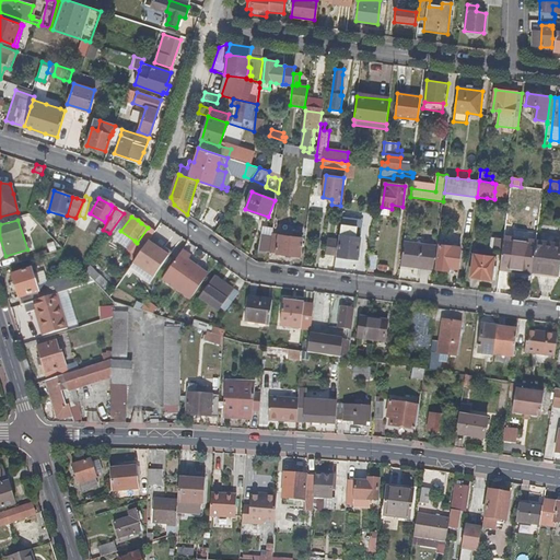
[(272,236),(273,231),(273,228),(263,225),(261,234),(272,236)]
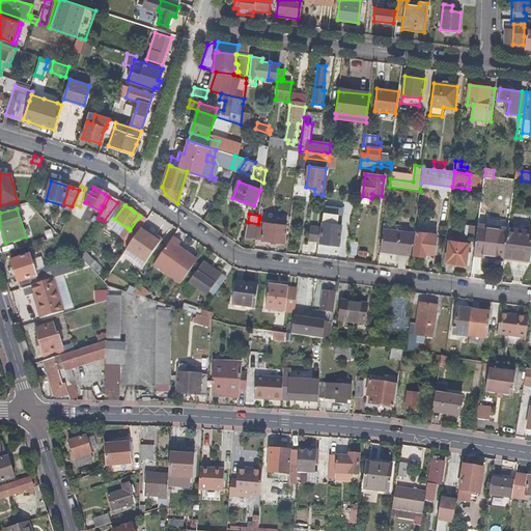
[(130,244),(145,220),(140,216),(130,230),(128,228),(121,238),(130,244)]
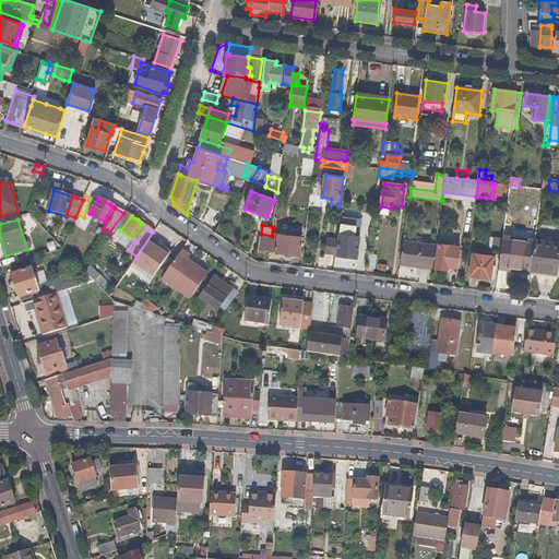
[(335,256),(339,234),(329,233),(325,254),(335,256)]
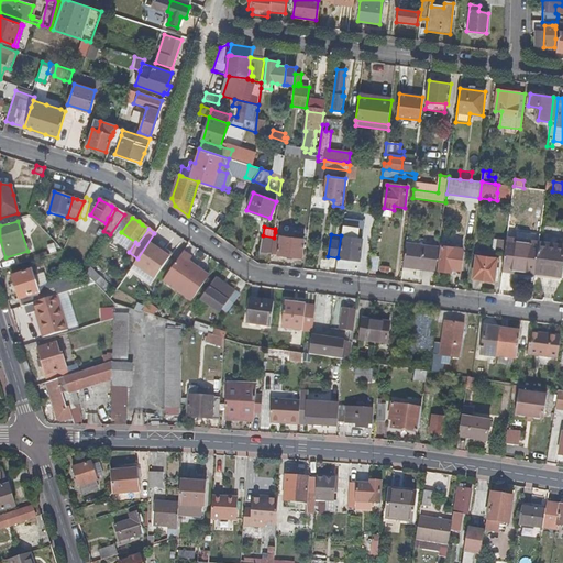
[(273,253),(274,238),(263,235),(260,253),(272,255),(273,253)]
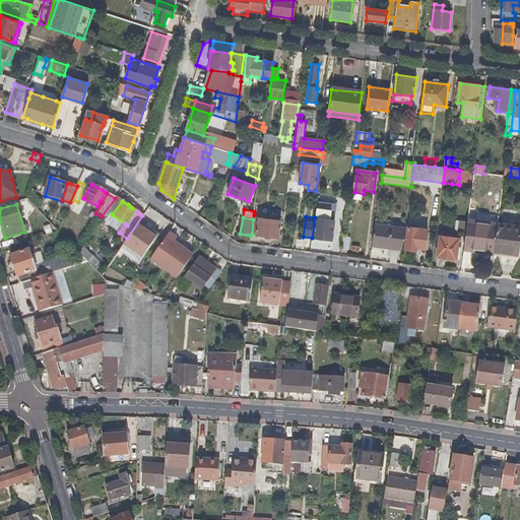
[(279,238),(281,221),(259,218),(257,235),(279,238)]
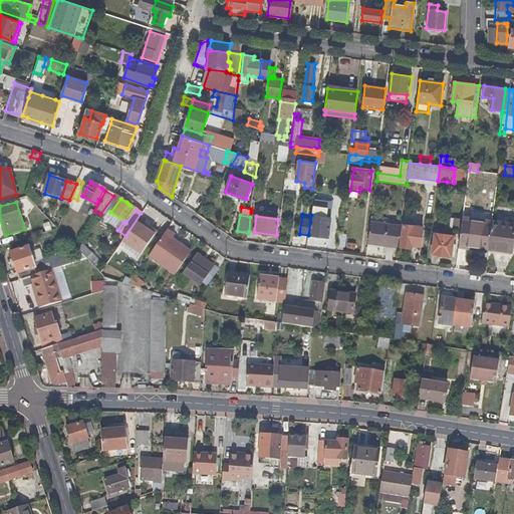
[(328,238),(331,218),(313,216),(310,235),(328,238)]
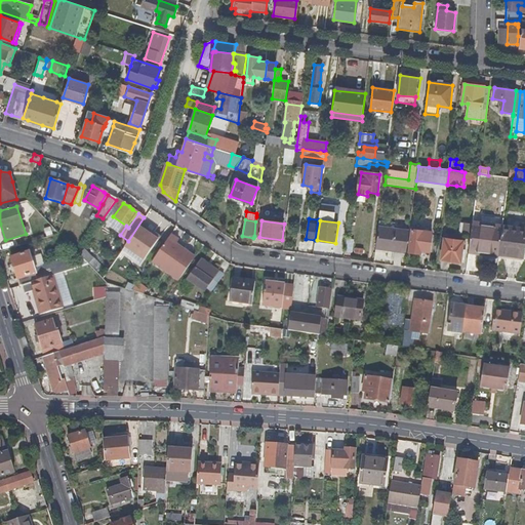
[(499,253),(502,227),(496,226),(473,223),(473,226),(471,235),(469,252),(478,253),(479,250),(499,253)]
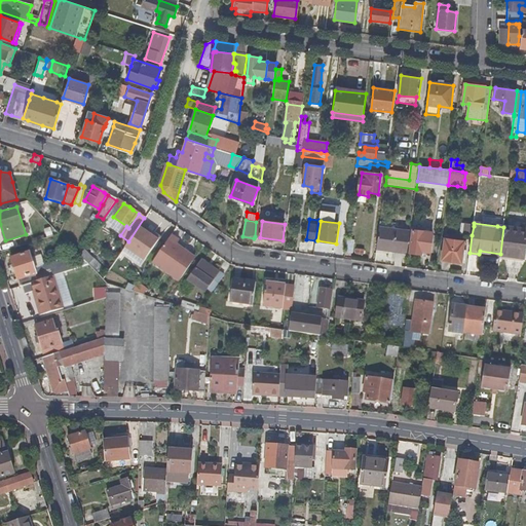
[(472,235),(474,226),(465,225),(464,234),(472,235)]
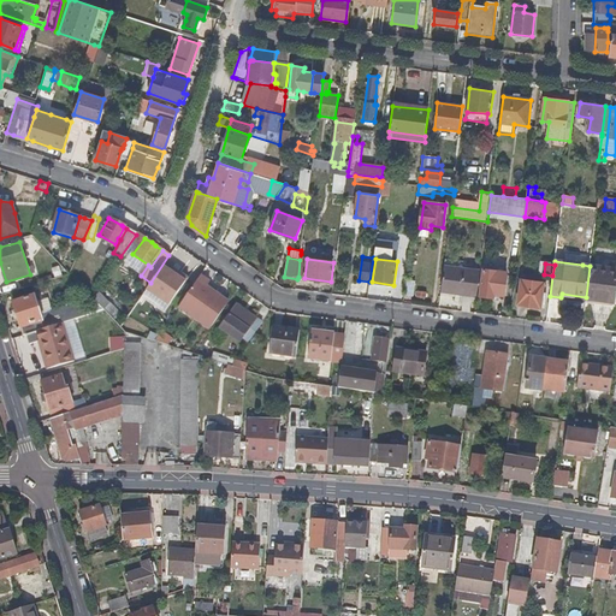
[(167,306),(188,279),(177,272),(176,274),(170,271),(163,266),(147,290),(167,306)]
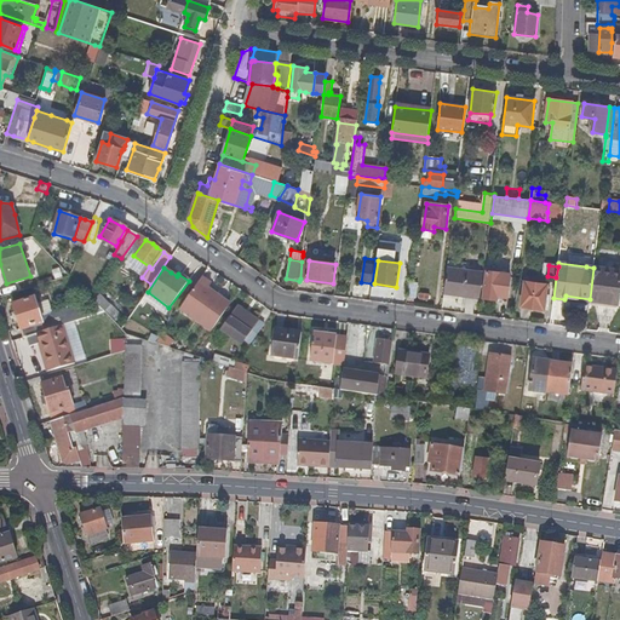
[(618,304),(619,280),(619,270),(600,269),(593,268),(590,299),(590,302),(618,304)]
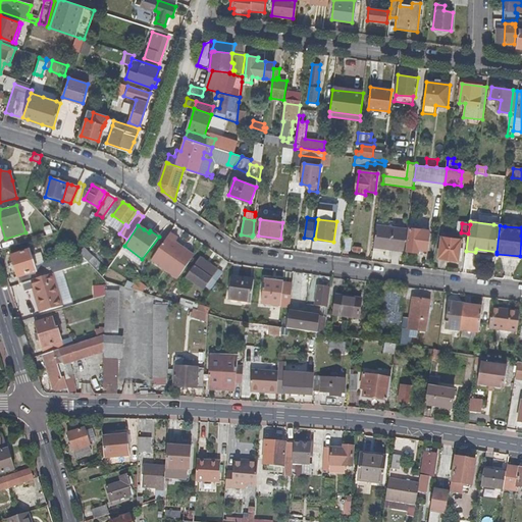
[(405,251),(407,230),(377,226),(374,247),(405,251)]
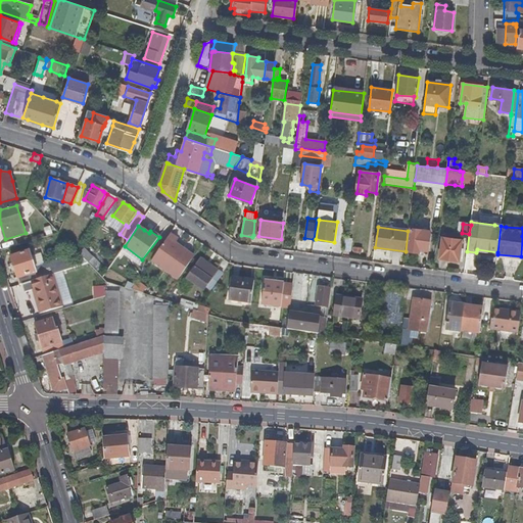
[(428,251),(431,231),(412,229),(409,252),(420,253),(420,250),(428,251)]
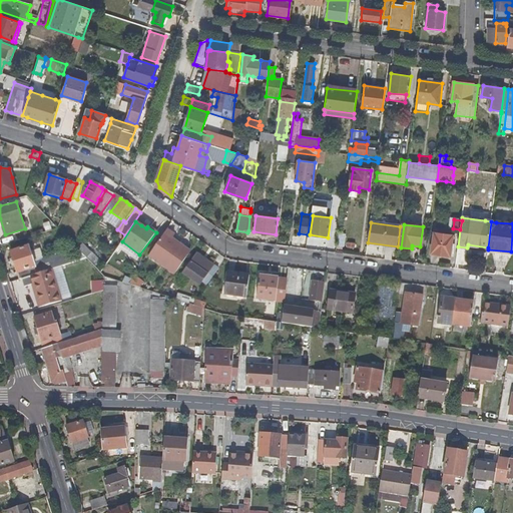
[(174,274),(190,251),(171,238),(174,235),(166,229),(150,252),(154,255),(156,252),(160,255),(156,261),(174,274)]
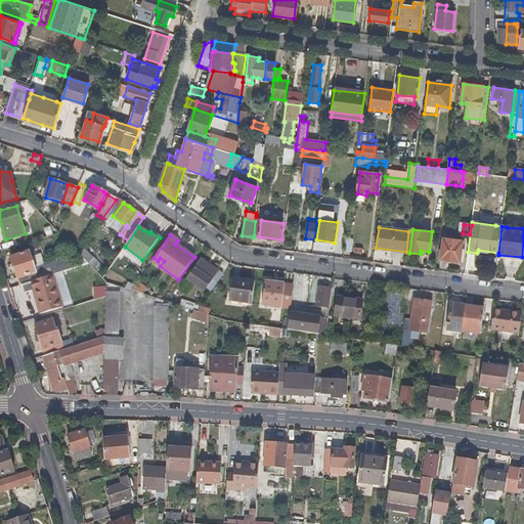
[(461,262),(464,241),(445,237),(442,259),(461,262)]
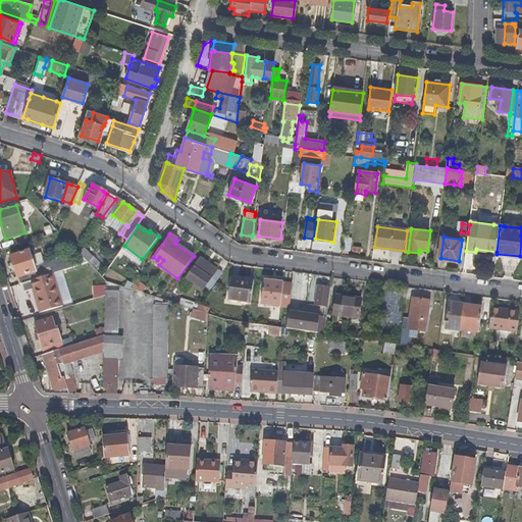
[(92,257),(84,248),(79,253),(87,262),(92,257)]
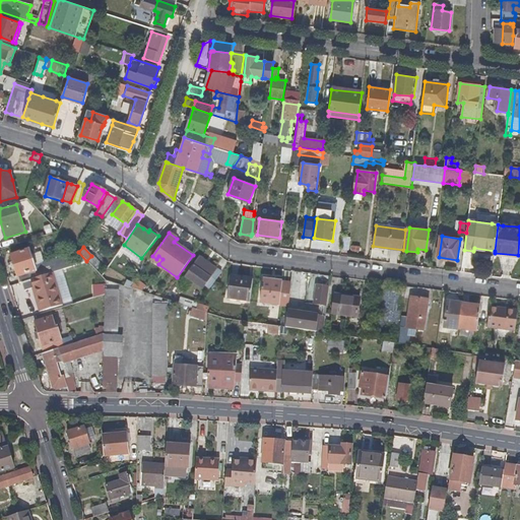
[(37,271),(29,250),(11,255),(17,276),(35,271),(37,271)]
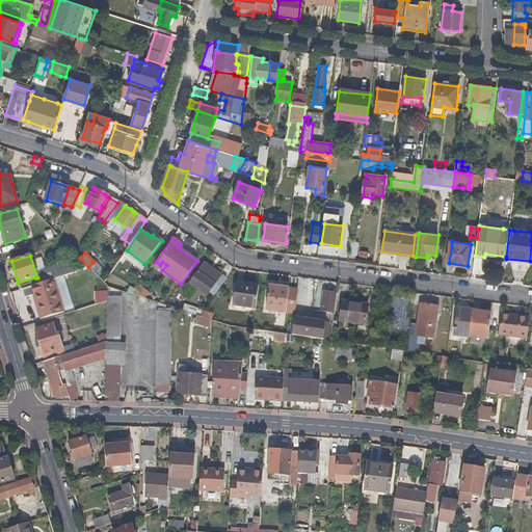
[(162,270),(166,265),(162,262),(160,265),(156,262),(154,265),(162,270)]
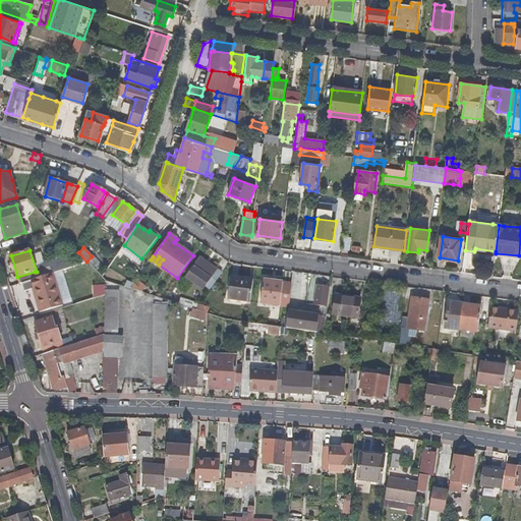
[(199,272),(206,263),(199,257),(187,276),(192,279),(193,277),(194,278),(199,272)]
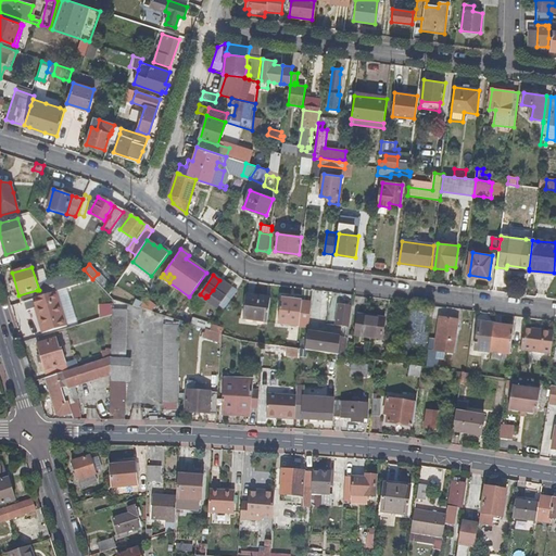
[(54,292),(68,287),(64,276),(51,281),(54,292)]
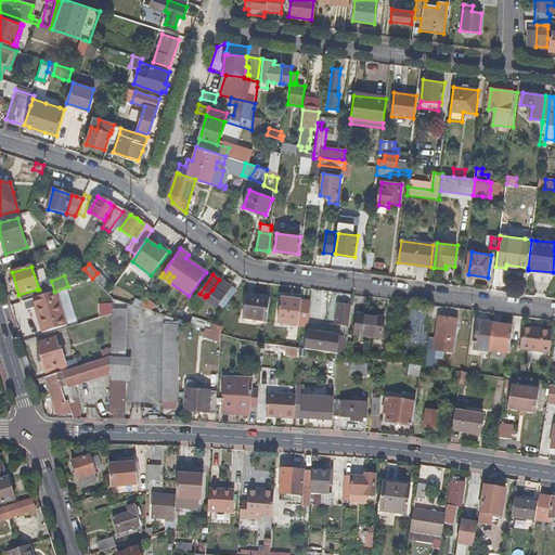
[(223,297),(230,287),(219,280),(213,289),(222,296),(223,297)]
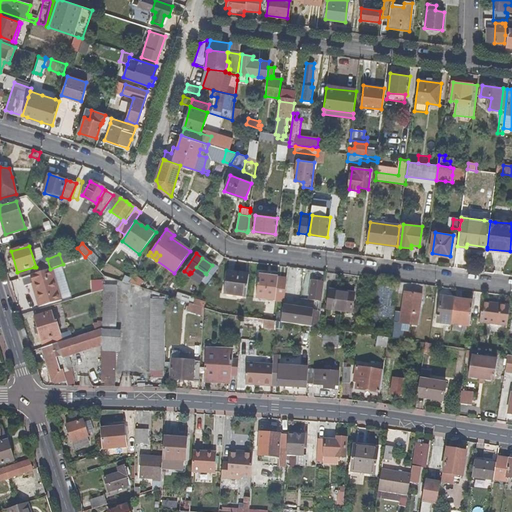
[(207,284),(218,269),(212,265),(206,274),(205,273),(200,280),(207,284)]
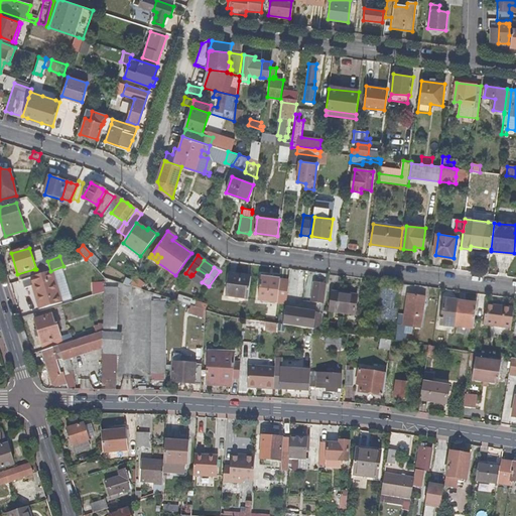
[(36,276),(34,269),(17,274),(20,281),(22,280),(36,276)]
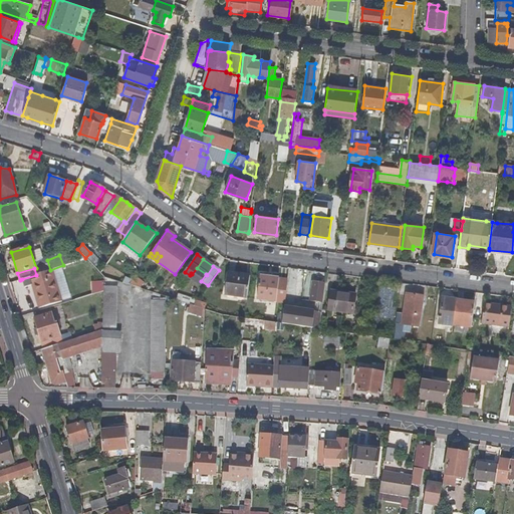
[(201,281),(206,274),(197,268),(192,274),(201,281)]
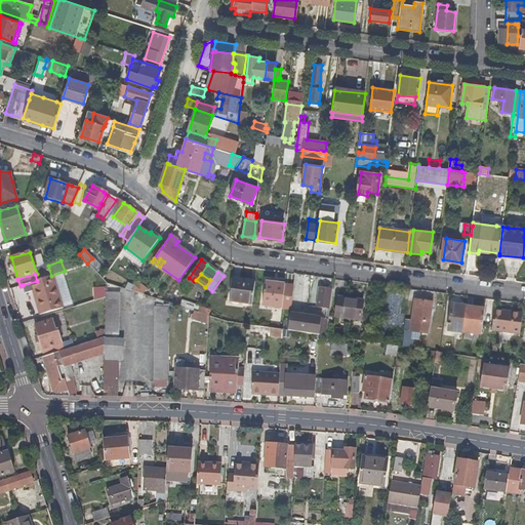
[(63,303),(53,276),(37,281),(23,285),(25,292),(37,288),(43,309),(47,308),(61,304),(63,303)]
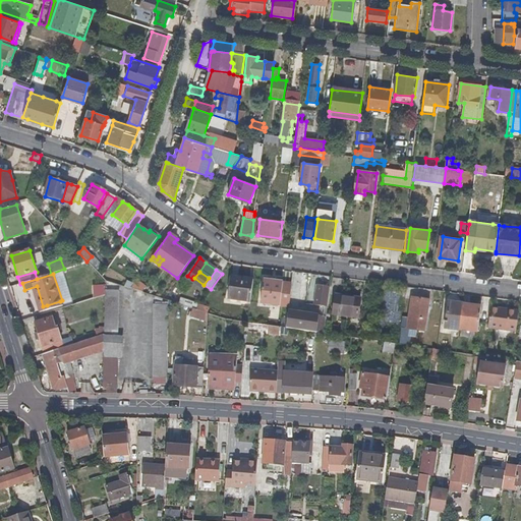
[(250,303),(253,283),(247,282),(247,279),(230,277),(228,300),(250,303)]
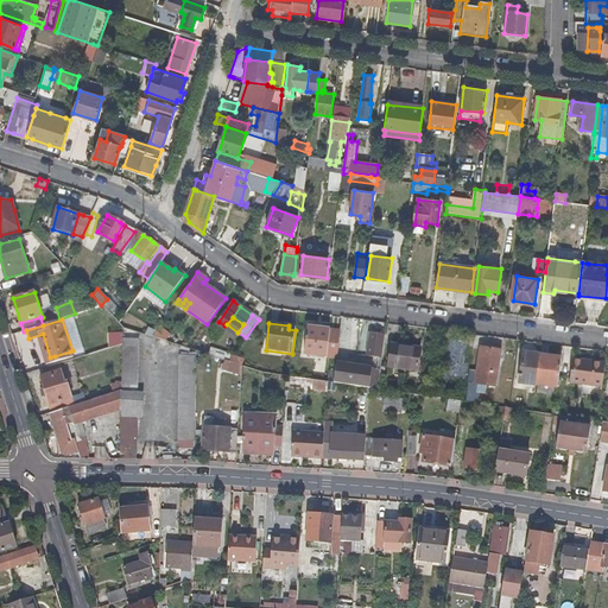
[(328,346),(330,331),(329,329),(308,327),(305,355),(327,358),(328,346)]
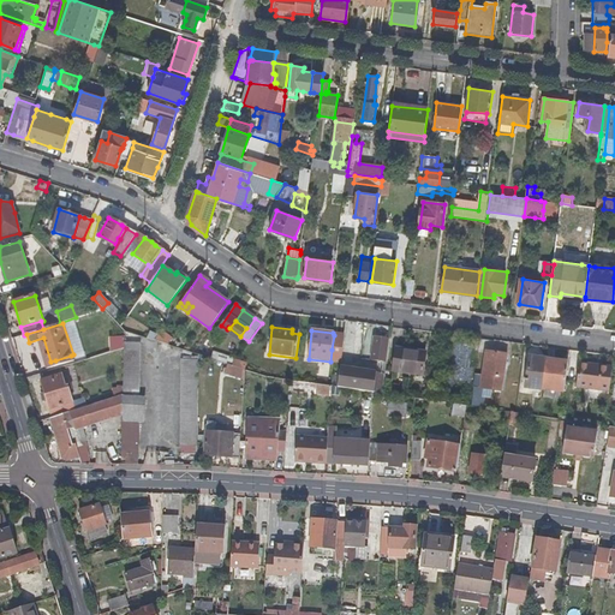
[(342,352),(345,336),(334,335),(332,350),(342,352)]
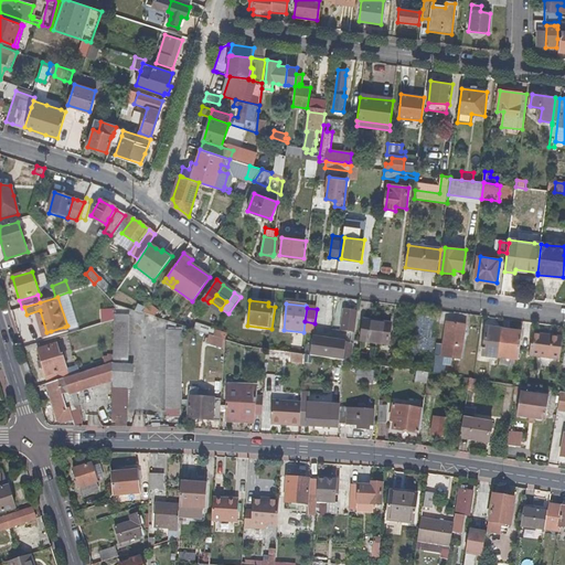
[(355,332),(359,310),(344,309),(341,330),(355,332)]
